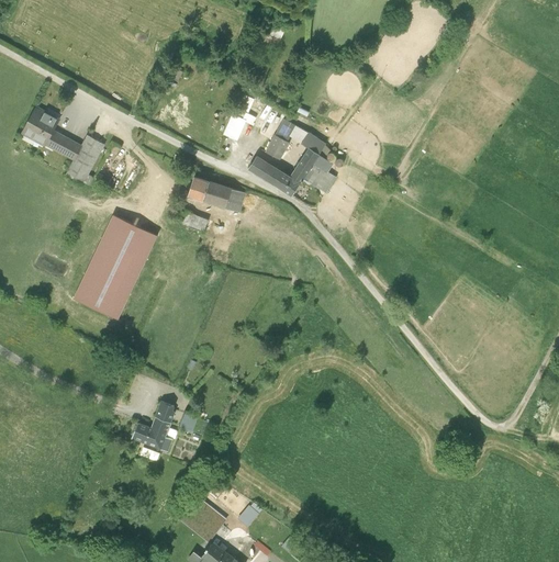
[(233,107),(243,111),(249,98),(239,93),(233,107)]
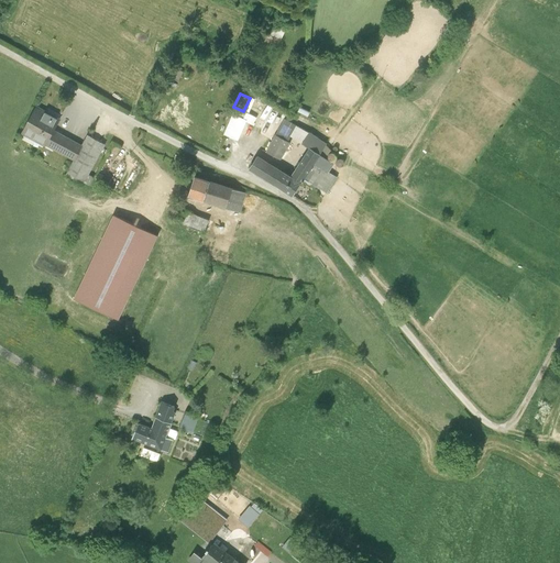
[(58,118),(34,106),(19,134),(72,161),(65,173),(85,183),(105,144),(86,134),(80,143),(53,129),(58,118)]
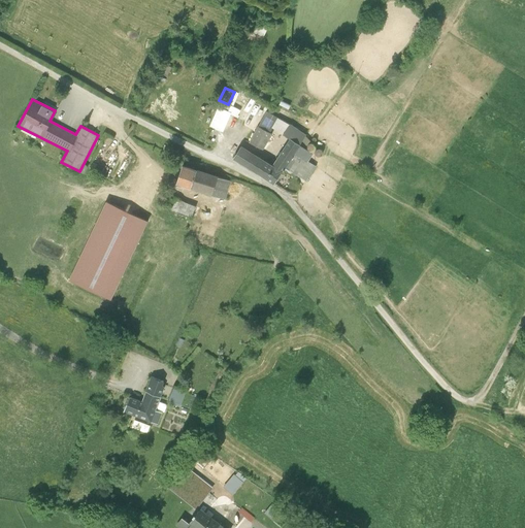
[(204,116),(208,104),(202,102),(198,113),(204,116)]
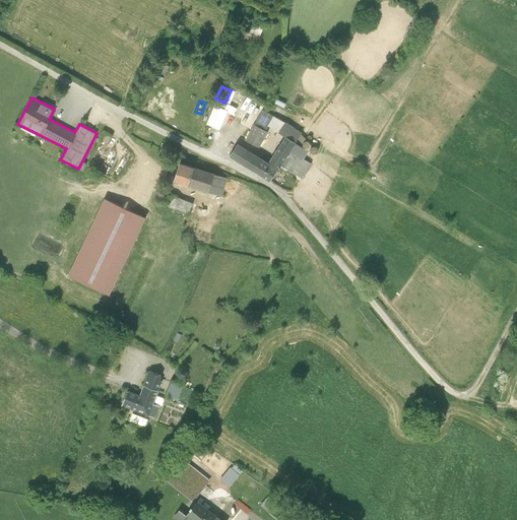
[(221,102),(219,108),(208,104),(200,123),(214,128),(221,111),(230,114),(233,107),(221,102)]
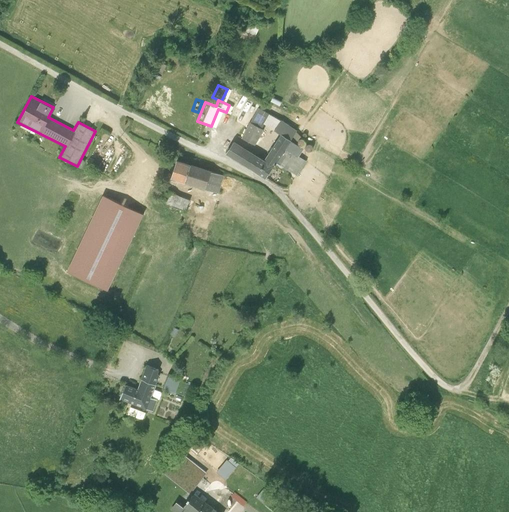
[(253,146),(267,124),(280,132),(265,157),(275,162),(287,170),(296,175),(306,160),(298,155),(303,146),(291,138),(296,130),(257,107),(239,137),(253,146)]
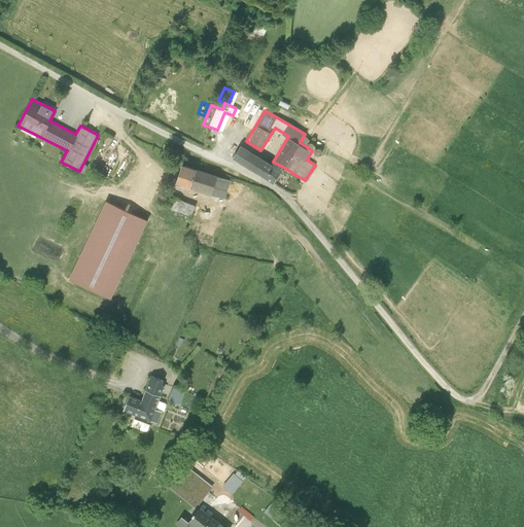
[(241,141),(232,156),(274,182),(283,167),(273,162),(241,141)]
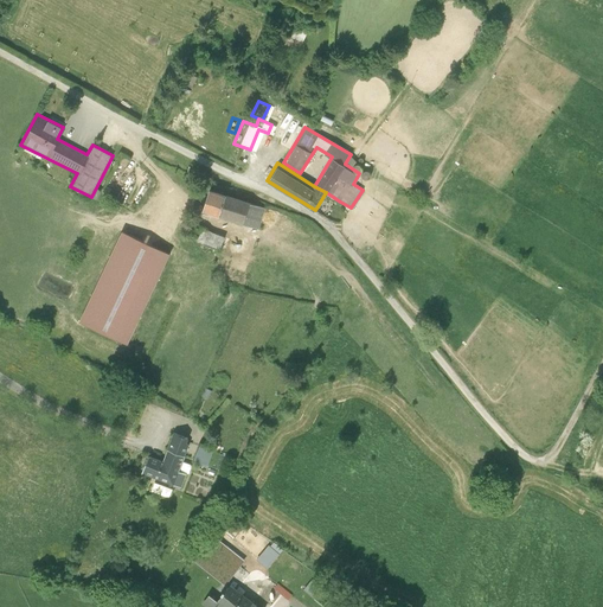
[(263,208),(207,189),(199,211),(255,230),(263,208)]
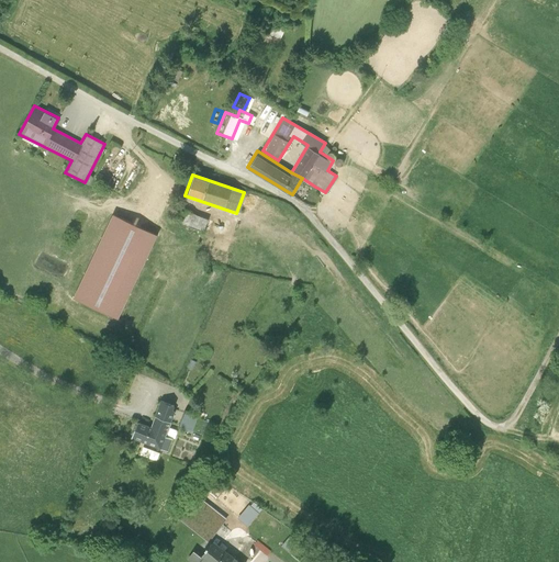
[(213,221),(182,209),(177,221),(209,233),(213,221)]
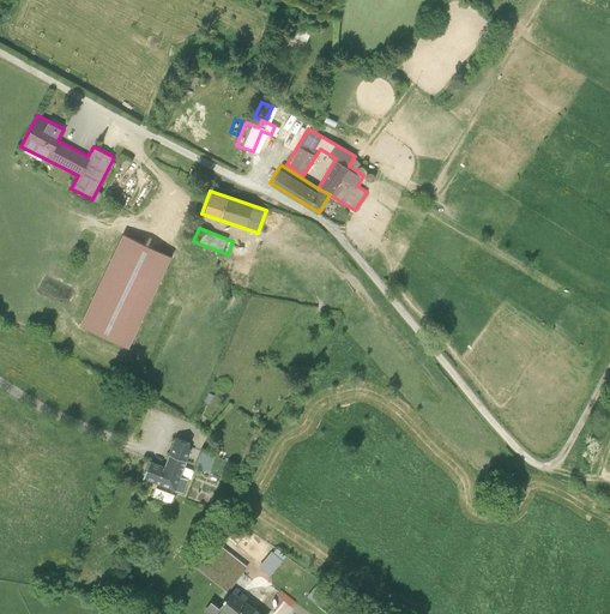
[(142,479),(174,491),(193,441),(173,434),(161,464),(149,459),(142,479)]
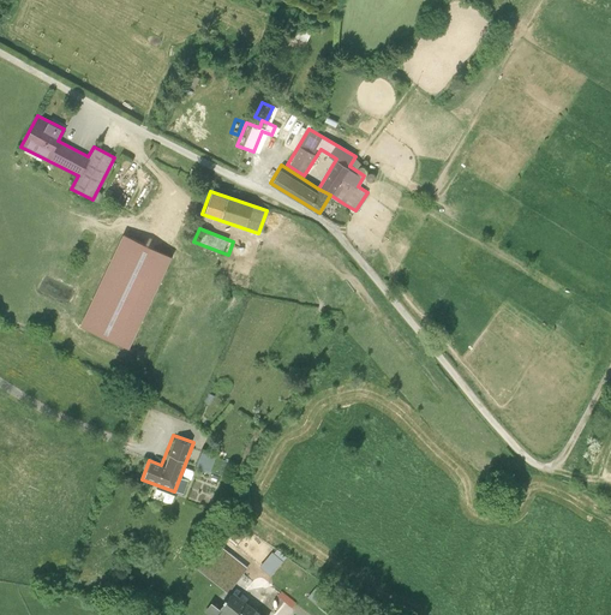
[(196,451),(191,465),(207,470),(210,454),(196,451)]
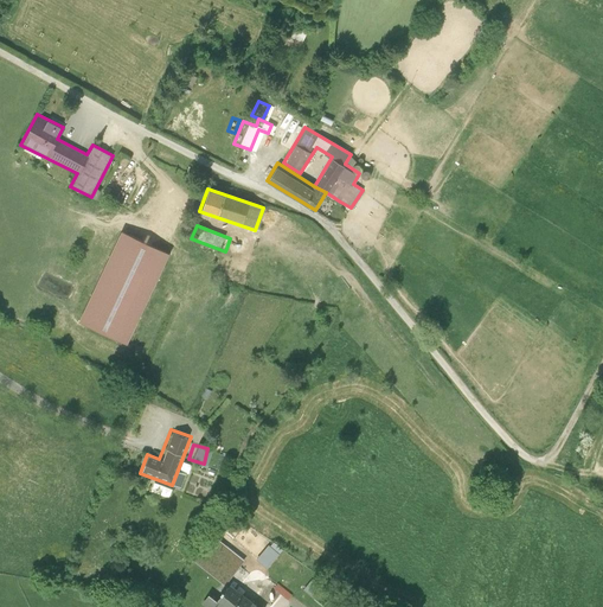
[(237,566),(200,537),(187,554),(224,583),(237,566)]
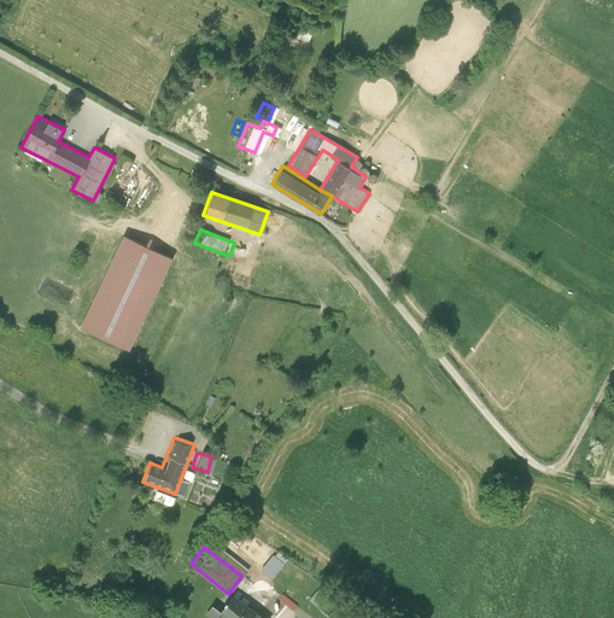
[(263,617),(233,595),(222,611),(212,604),(203,617),(263,617)]
